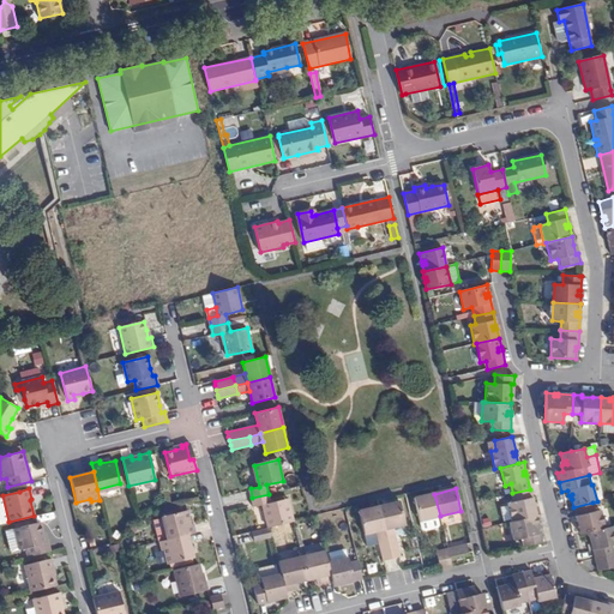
[(530,489),(512,493),(515,501),(510,503),(513,521),(536,516),(534,506),(531,507),(530,505),(534,504),(530,489)]
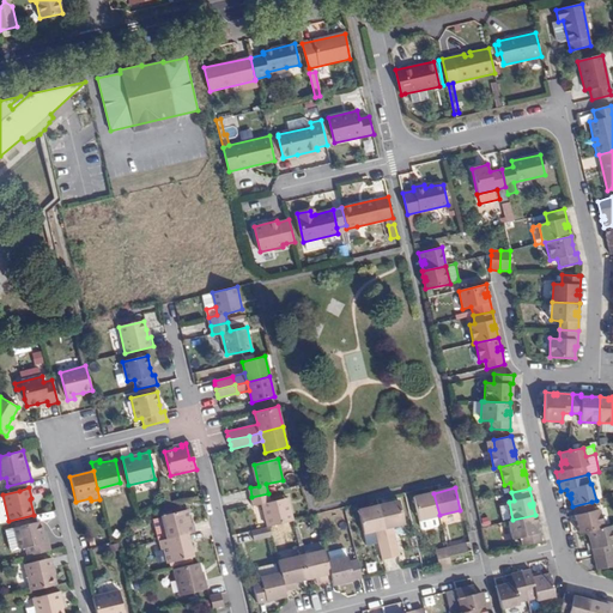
[(268,493),(252,497),(254,505),(262,504),(267,527),(269,526),(292,521),(287,498),(271,502),(268,493)]
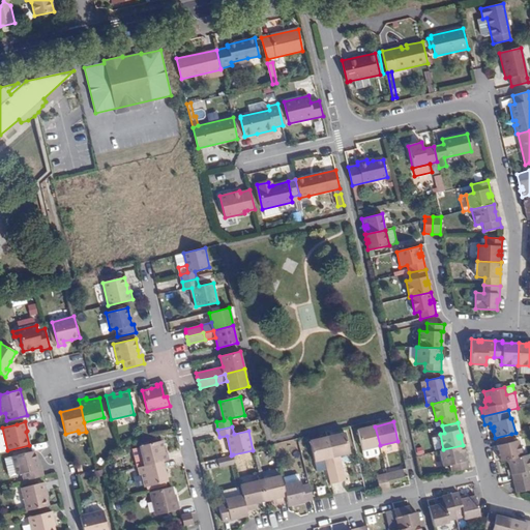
[(380,445),(375,427),(358,431),(362,449),(380,445)]
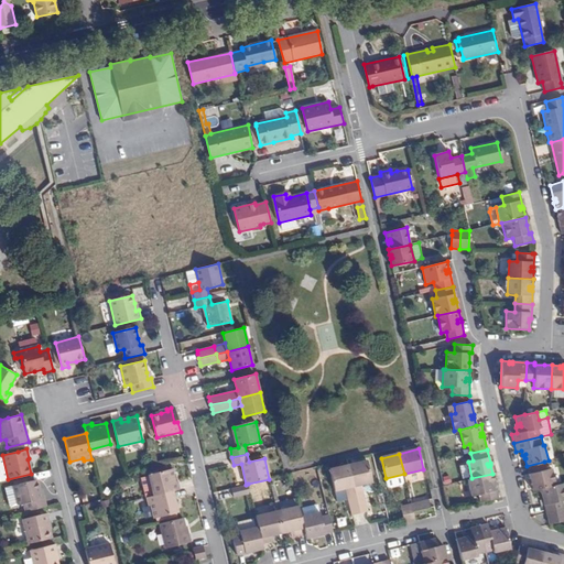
[(367,461),(348,465),(354,486),(362,485),(372,481),(367,461)]
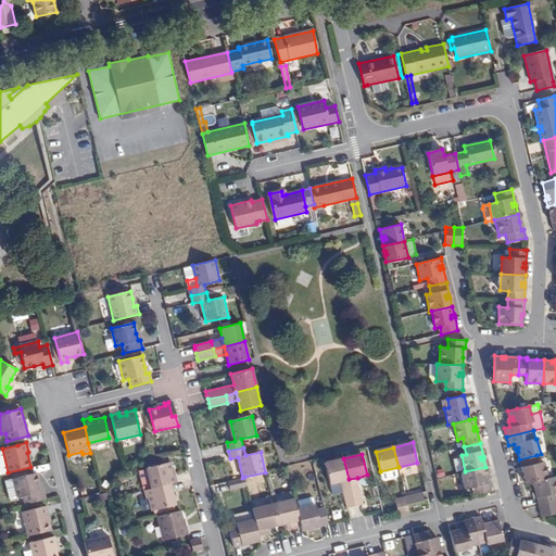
[(539,463),(536,455),(519,459),(522,472),(526,471),(527,475),(523,476),(525,483),(532,482),(547,478),(544,462),(539,463)]
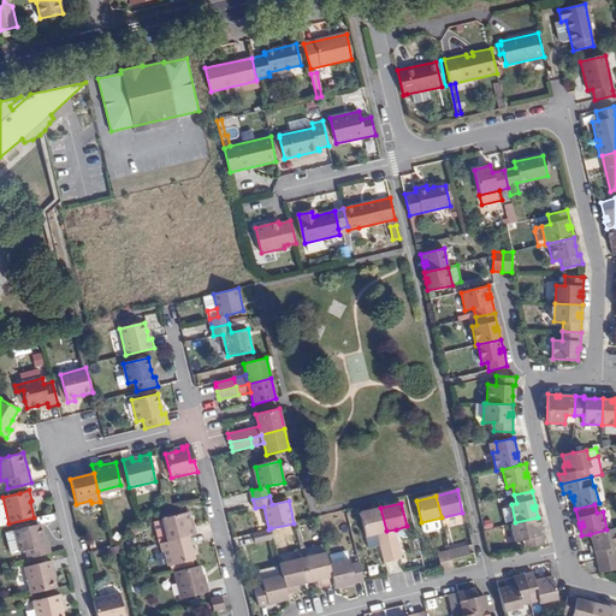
[(386,531),(380,508),(359,513),(366,535),(377,533),(386,531)]
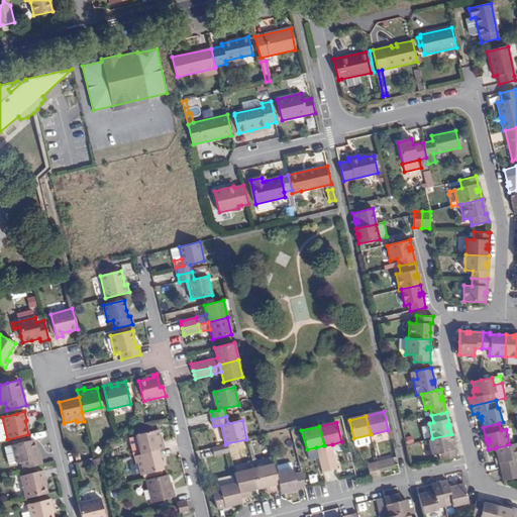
[(159,449),(165,448),(163,441),(161,441),(158,429),(135,434),(140,454),(159,449)]
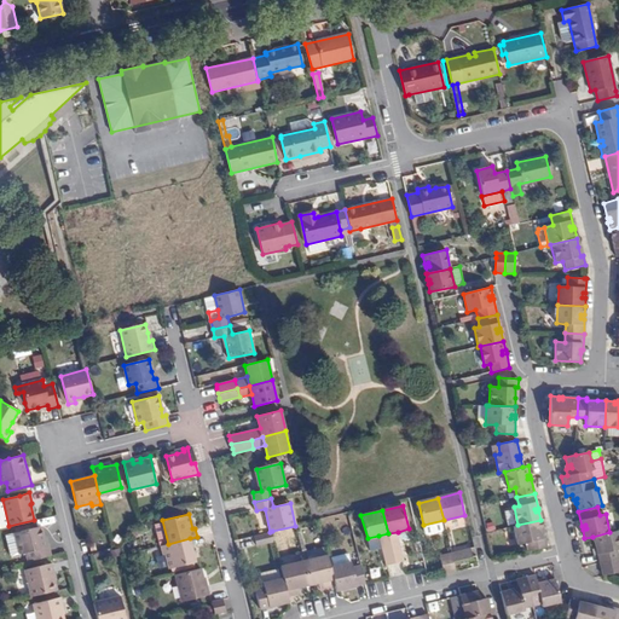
[(168,544),(162,520),(154,522),(158,547),(160,547),(168,544)]
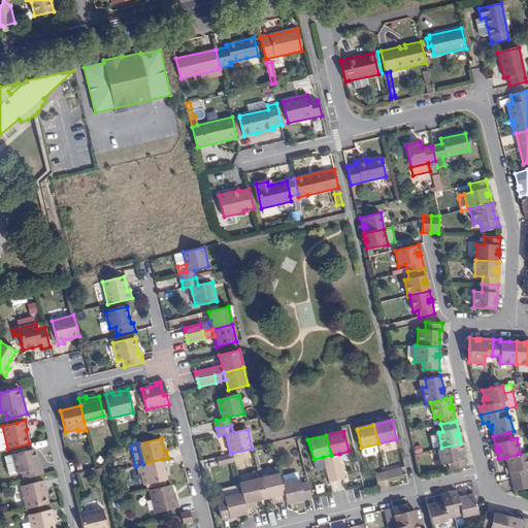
[(449,463),(451,470),(466,466),(464,454),(461,455),(460,452),(463,451),(461,443),(441,448),(438,449),(441,464),(449,463)]
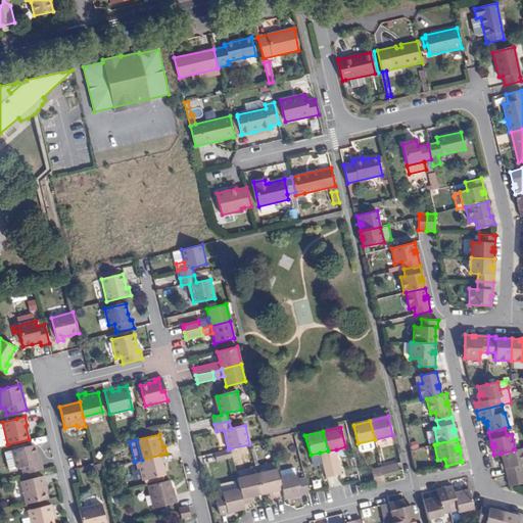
[(24,474),(43,469),(42,463),(39,463),(34,445),(12,450),(16,468),(22,467),(24,474)]
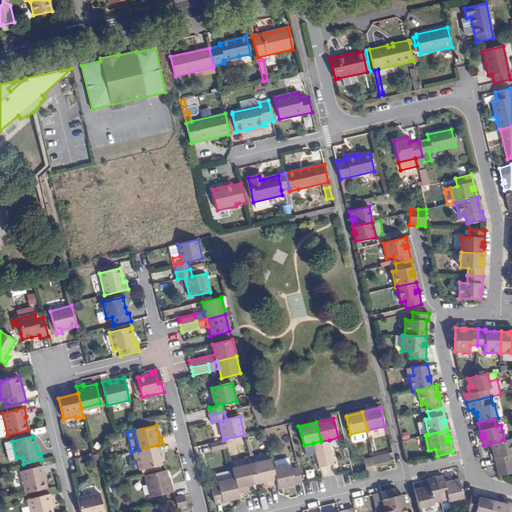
[(223,440),(210,443),(212,451),(227,447),(225,439),(223,440)]
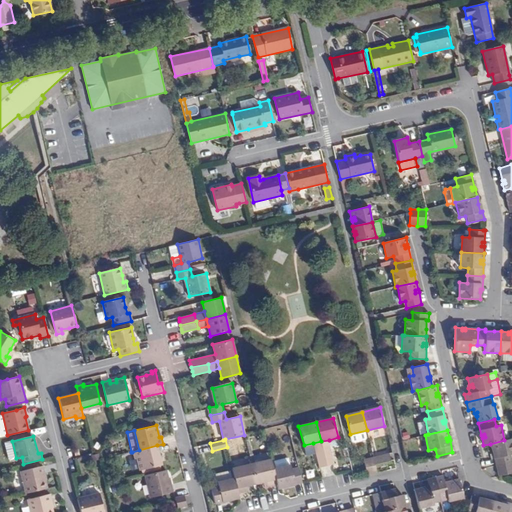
[(511,444),(511,439),(504,440),(490,444),(492,450),(495,449),(495,452),(493,453),(496,466),(511,462),(511,455),(511,444)]
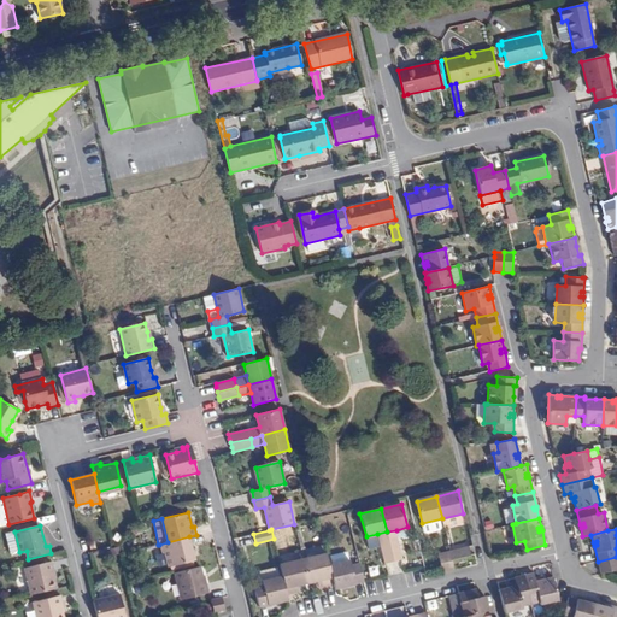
[(397,530),(387,532),(389,544),(399,542),(397,530)]
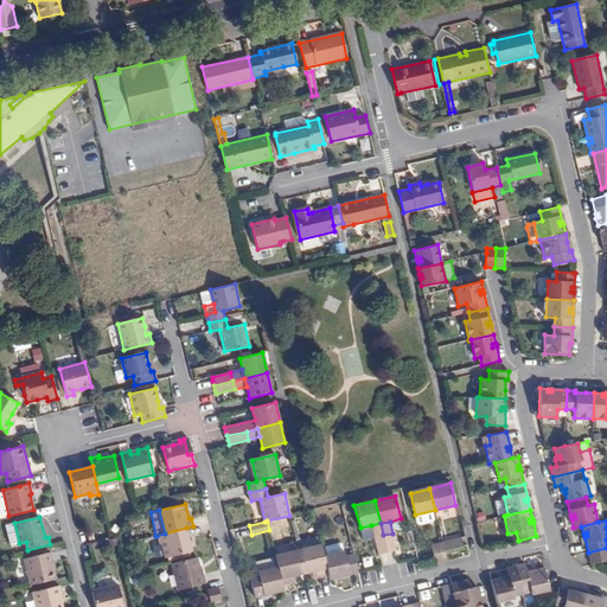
[(381,523),(371,525),(375,537),(383,535),(381,523)]
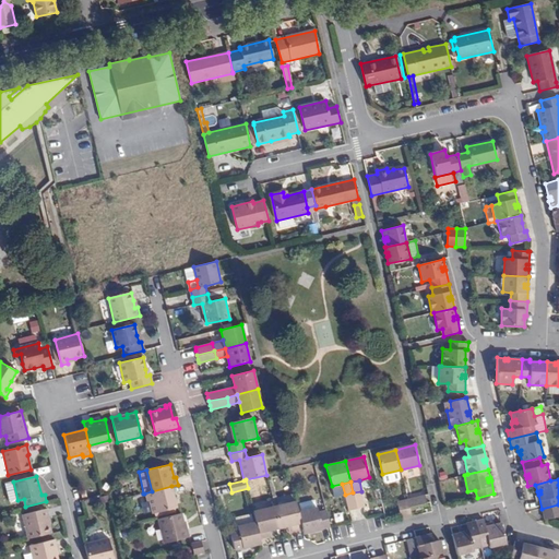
[(177,508),(171,486),(152,491),(144,494),(146,501),(151,500),(153,512),(155,512),(175,508),(177,508)]
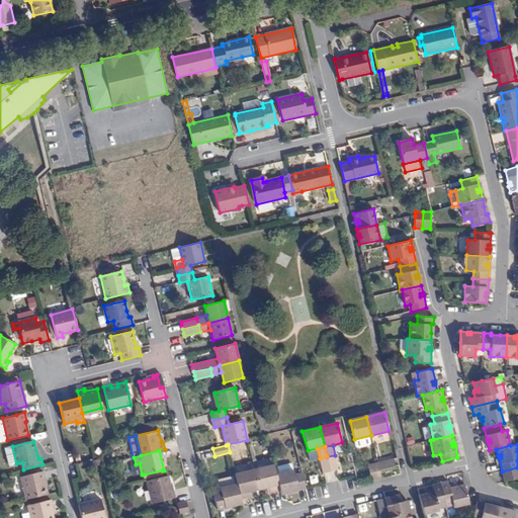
[(327,456),(330,470),(338,468),(335,455),(327,456)]
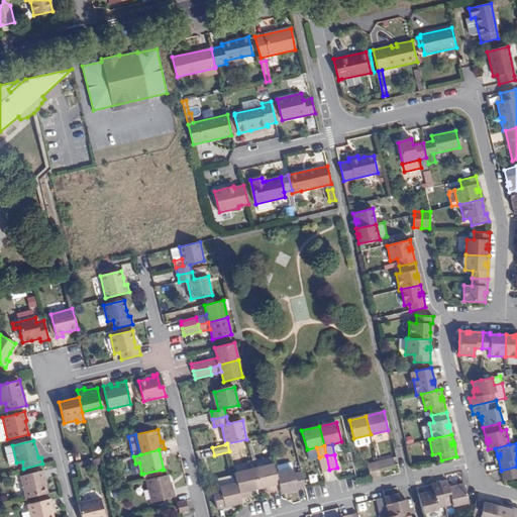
[(322,472),(329,470),(326,455),(319,457),(322,472)]
